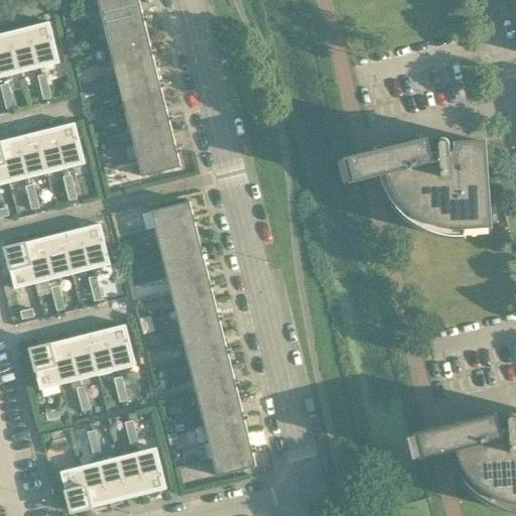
[(138,0),(97,0),(100,12),(139,2),(138,0)]
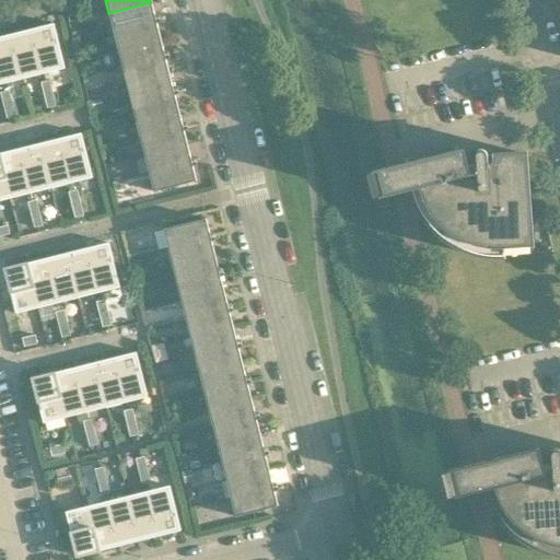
[(151,2),(108,13),(114,31),(155,20),(151,2)]
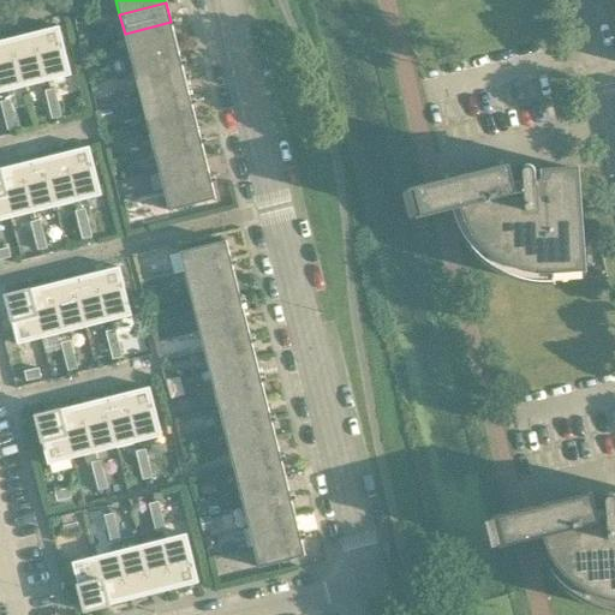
[(171,22),(125,34),(130,53),(177,41),(171,22)]
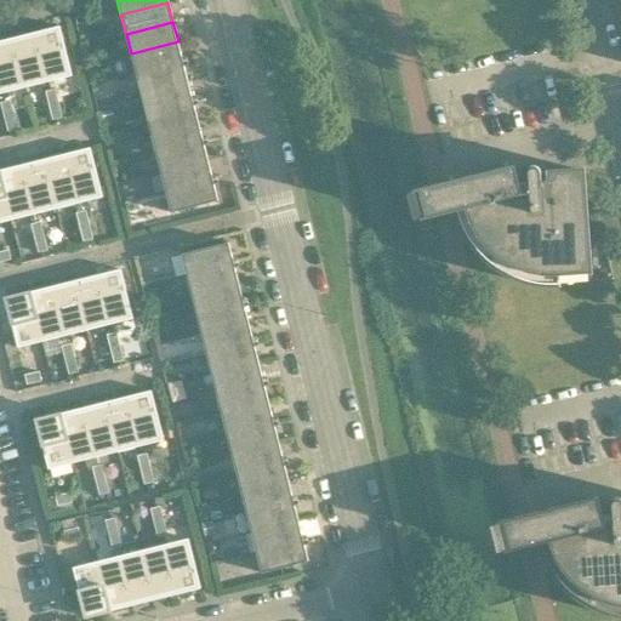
[(60,27),(35,33),(47,83),(72,77),(60,27)]
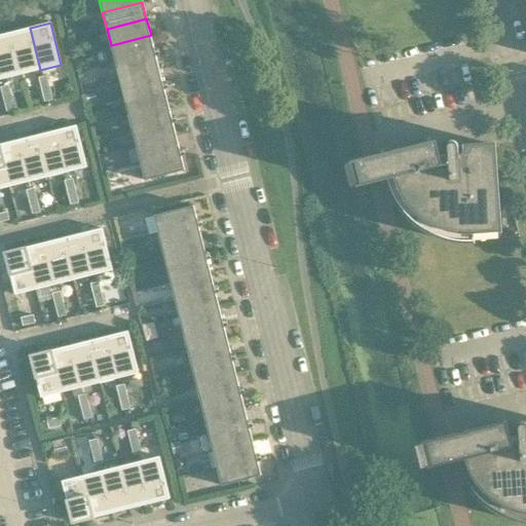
[(30,28),(11,33),(22,75),(40,70),(30,28)]
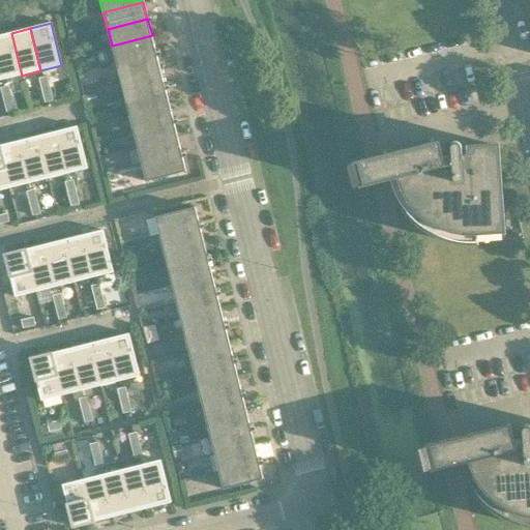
[(11,33),(0,35),(0,70),(2,80),(22,76),(11,33)]
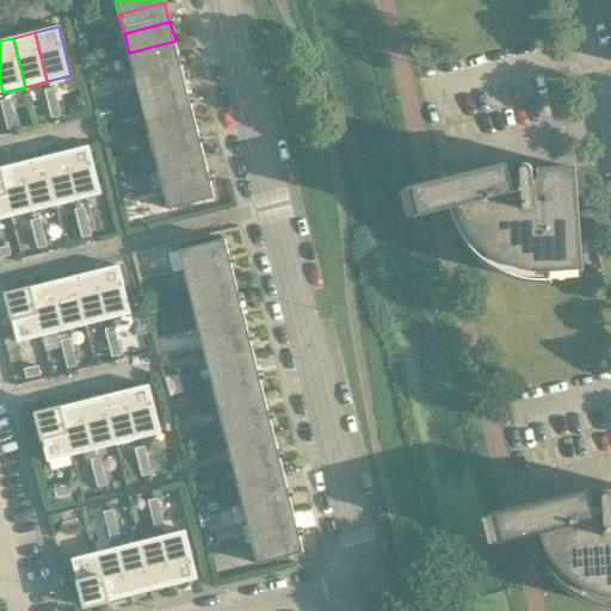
[(176,41),(129,53),(134,73),(180,61),(176,41)]
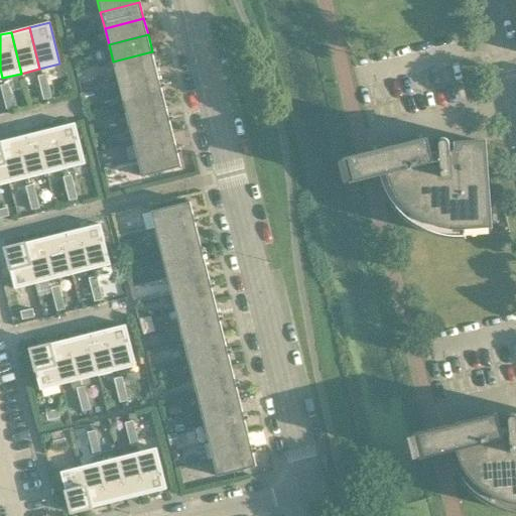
[(152,51),(113,61),(117,78),(156,68),(152,51)]
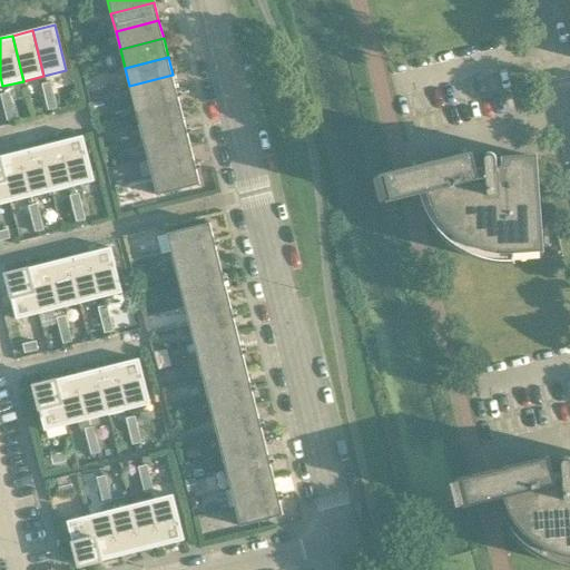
[(173,75),(129,86),(134,104),(177,92),(173,75)]
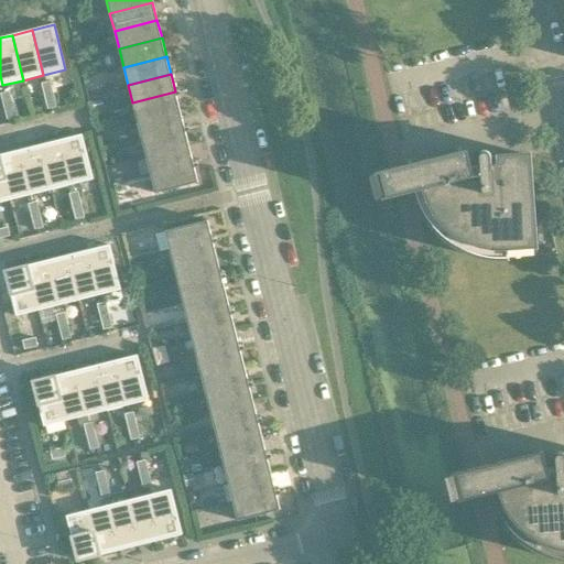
[(50,82),(41,84),(44,97),(53,95),(50,82)]
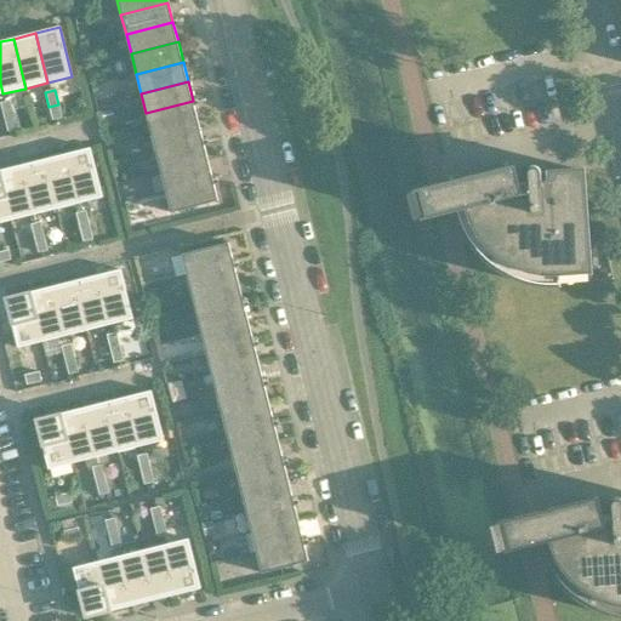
[(10,101),(0,103),(4,118),(13,115),(10,101)]
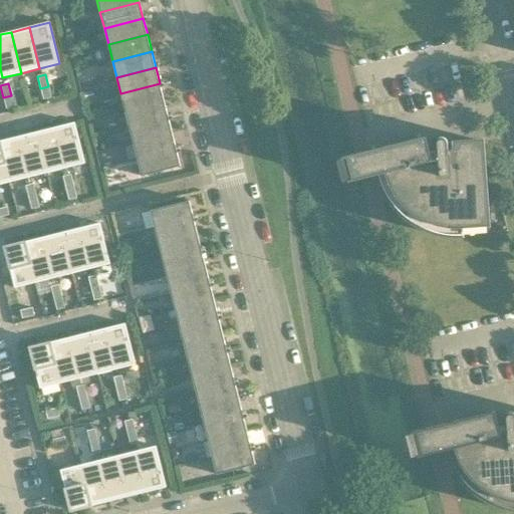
[(160,83),(120,93),(124,110),(164,100),(160,83)]
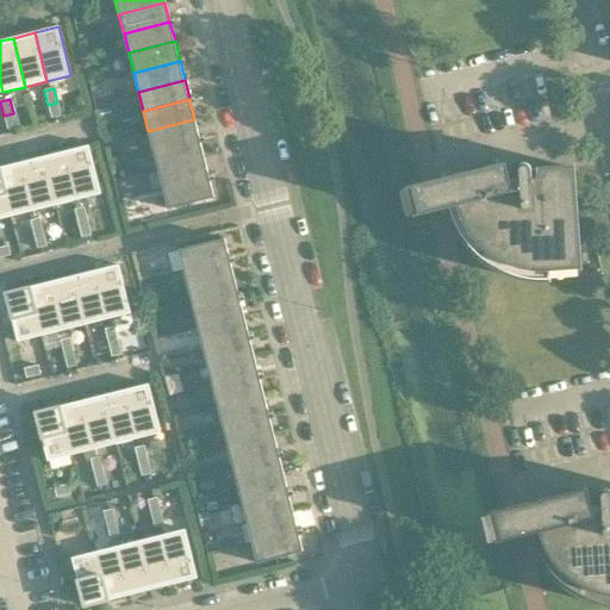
[(57,103),(48,105),(51,118),(61,116),(57,103)]
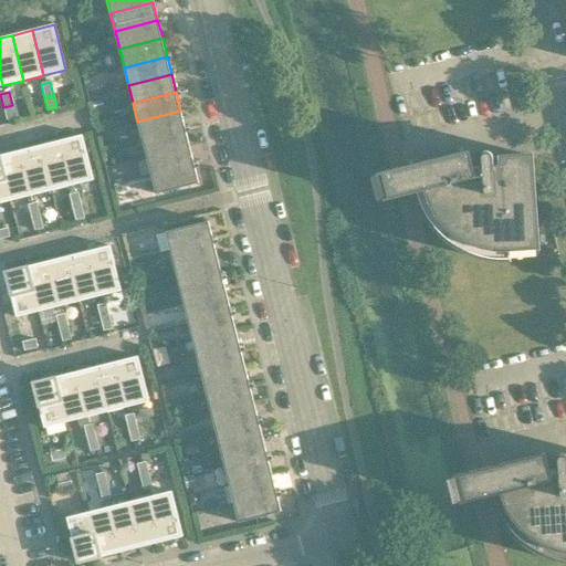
[(12,105),(3,107),(7,121),(16,118),(12,105)]
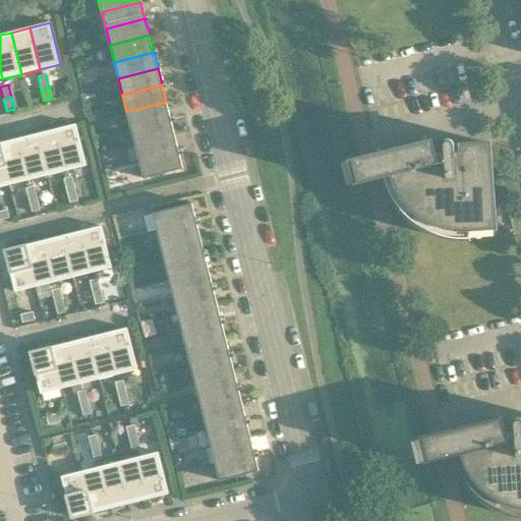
[(166,102),(126,112),(130,128),(170,118),(166,102)]
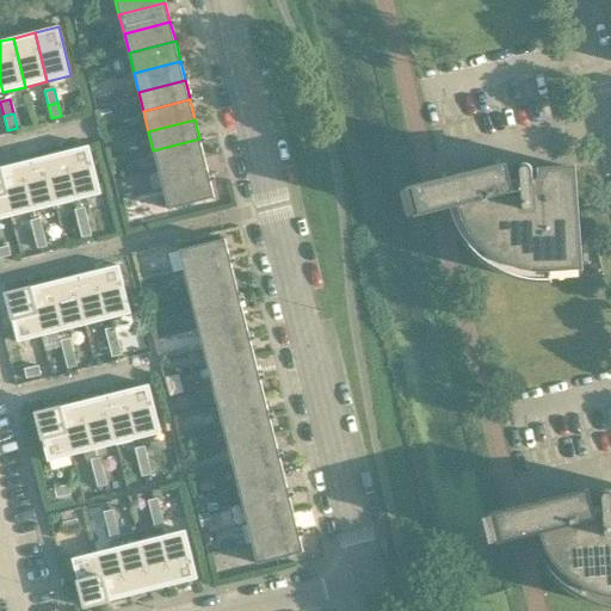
[(199,139),(153,150),(158,170),(204,158),(199,139)]
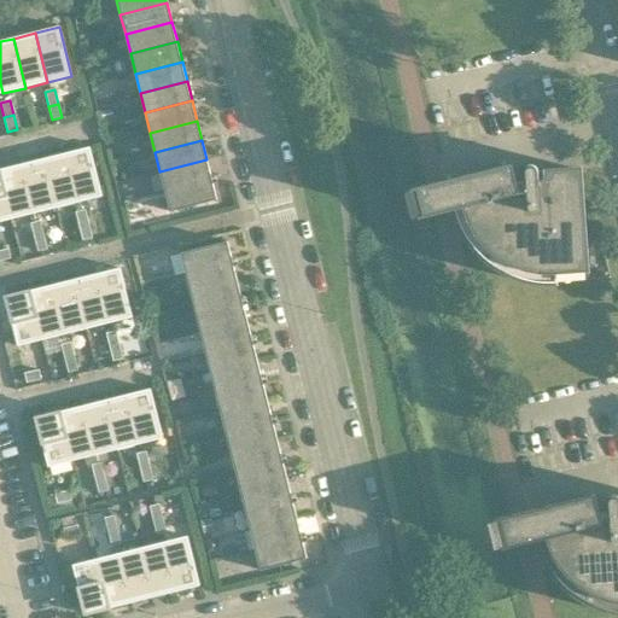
[(89,147),(65,153),(77,203),(101,197),(89,147)]
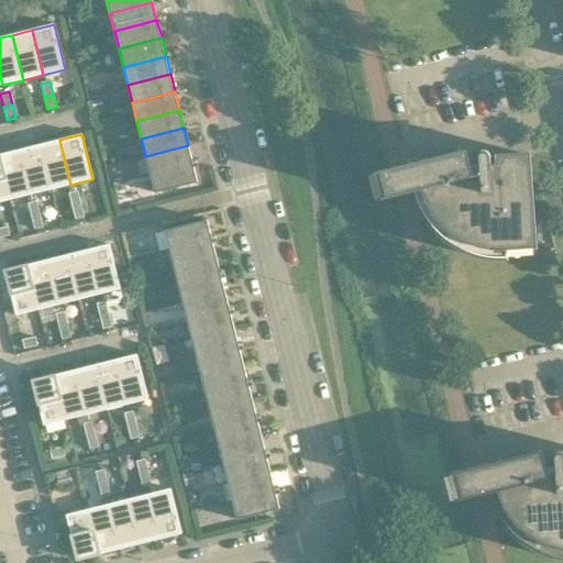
[(59,140),(40,145),(51,190),(70,185),(59,140)]
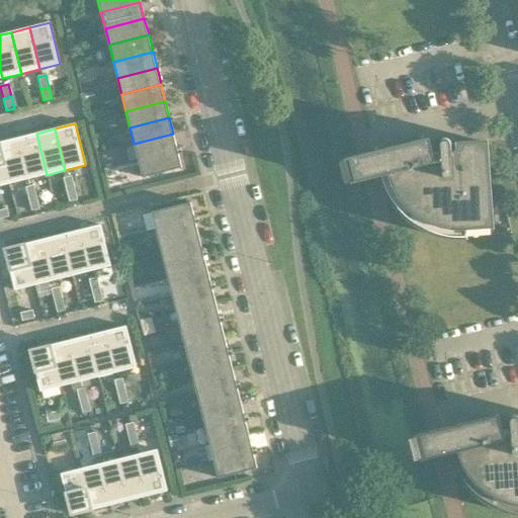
[(36,134),(17,138),(27,179),(47,175),(36,134)]
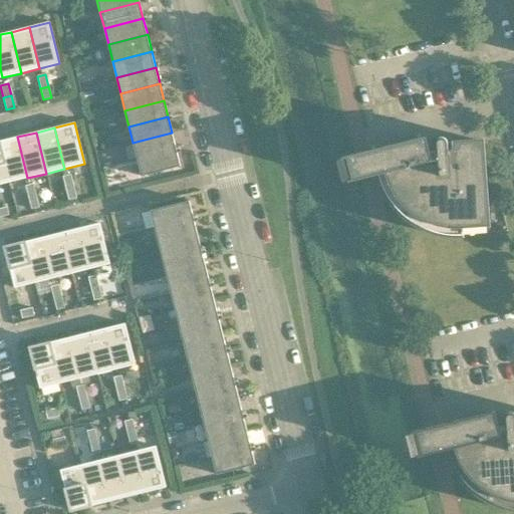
[(172,133),(133,143),(137,159),(176,150),(172,133)]
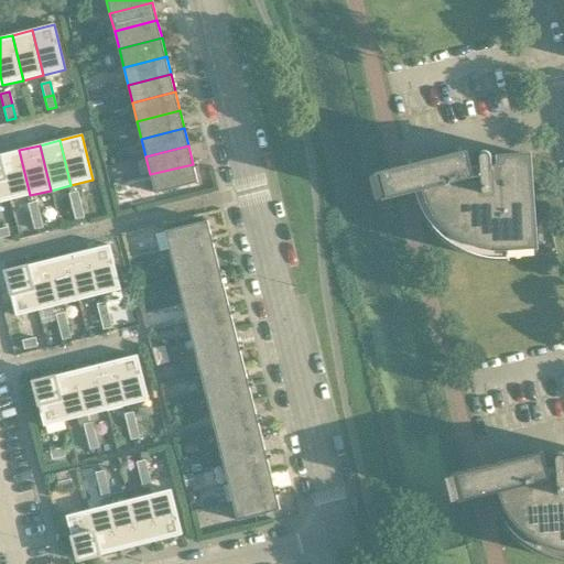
[(19,150),(0,154),(0,162),(10,201),(30,195),(19,150)]
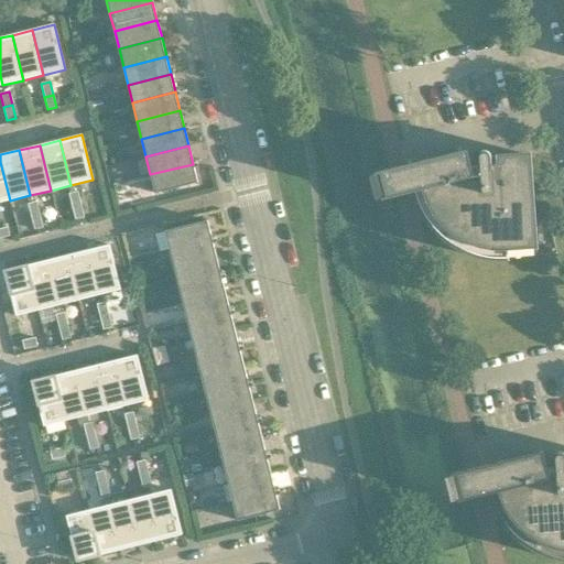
[(411,162),(409,162),(409,163),(409,164),(396,167),(379,171),(386,199),(402,195),(415,192),(416,195),(418,197),(420,204),(421,207),(424,213),(427,218),(431,224),(436,229),(441,234),(446,239),(452,242),(458,247),(465,250),(470,252),(478,255),(509,258),(508,247),(532,246),(532,247),(534,247),(528,155),(499,158),(499,169),(491,170),(490,156),(490,155),(490,154),(489,153),(489,152),(487,151),(486,151),(485,151),(484,151),(481,151),(480,152),(479,152),(479,153),(478,154),(478,155),(477,156),(477,158),(478,165),(465,169),(461,150),(457,150),(457,152),(411,163),(411,162)]
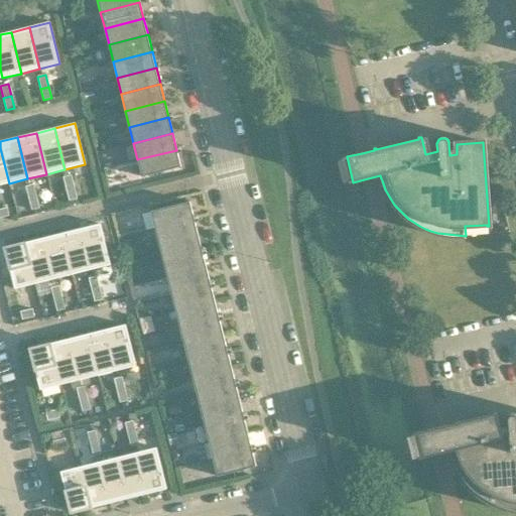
[(0,148),(0,185),(9,183),(0,148)]
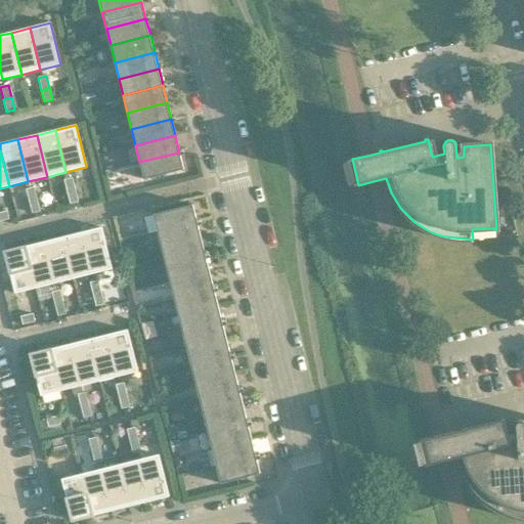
[(179,153),(139,162),(144,180),(184,170),(179,153)]
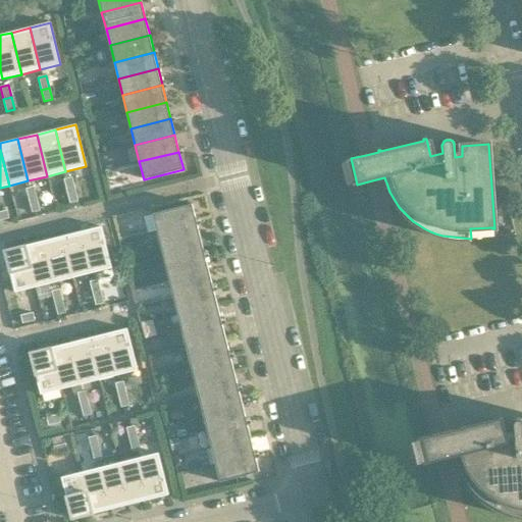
[(63,179),(66,192),(74,190),(71,177),(63,179)]
